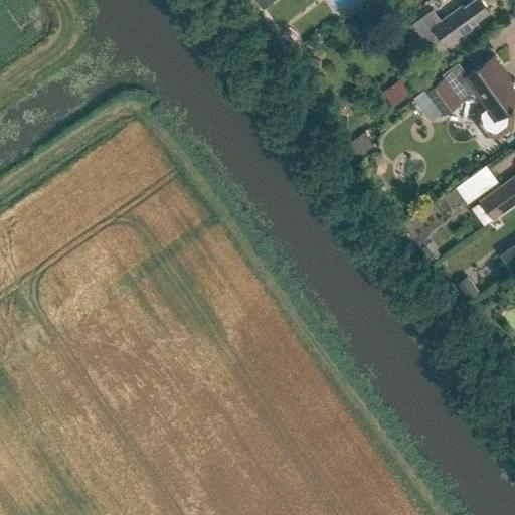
[(251,0),(261,11),(276,0),(251,0)]
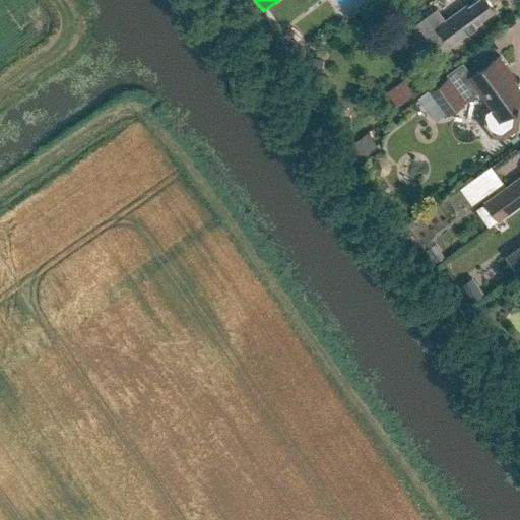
[(446,20),(437,8),(417,23),(435,48),(446,40),(451,46),(479,24),(477,22),(495,9),(488,0),(477,0),(471,5),(469,3),(446,20)]
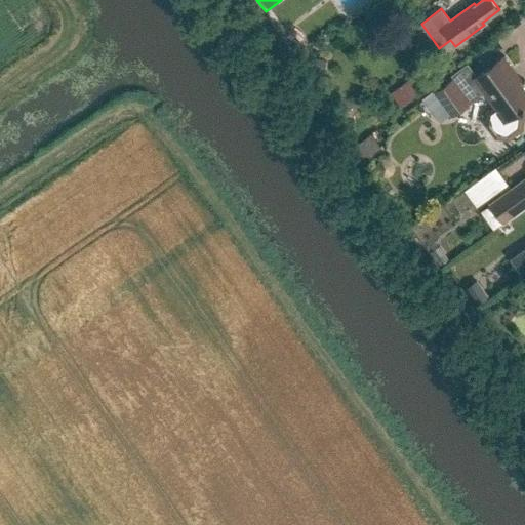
[(472,102),(470,101),(483,90),(496,107),(492,110),(489,119),(489,122),(490,126),(491,129),(493,132),(496,135),(499,136),(502,138),(507,138),(510,138),(513,136),(517,135),(519,132),(521,129),(523,126),(523,123),(523,119),(522,116),(520,112),(524,108),(524,88),(519,81),(522,79),(505,56),(474,79),(476,82),(463,91),(454,79),(436,92),(453,115),(472,102)]
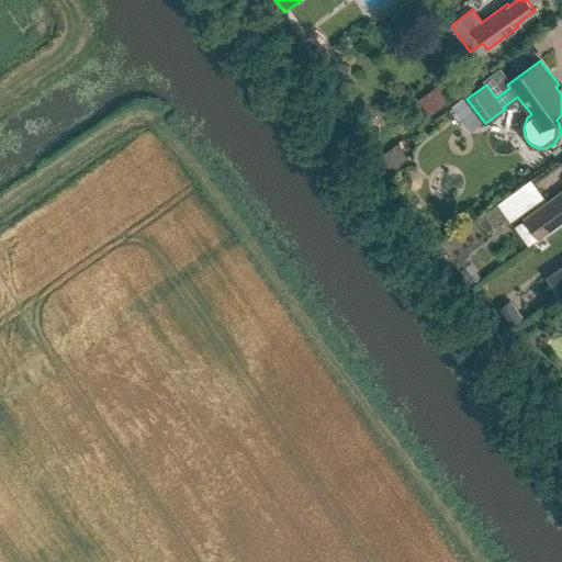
[(349,75),(350,66),(336,63),(335,72),(349,75)]
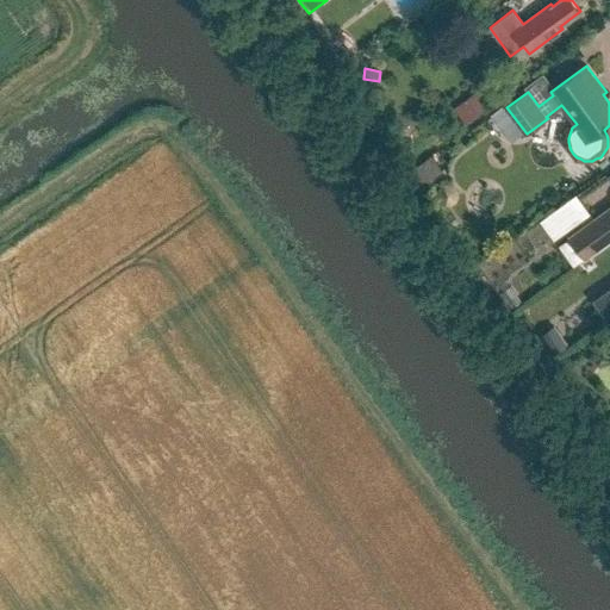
[(466,125),(484,112),(472,95),(454,107),(466,125)]
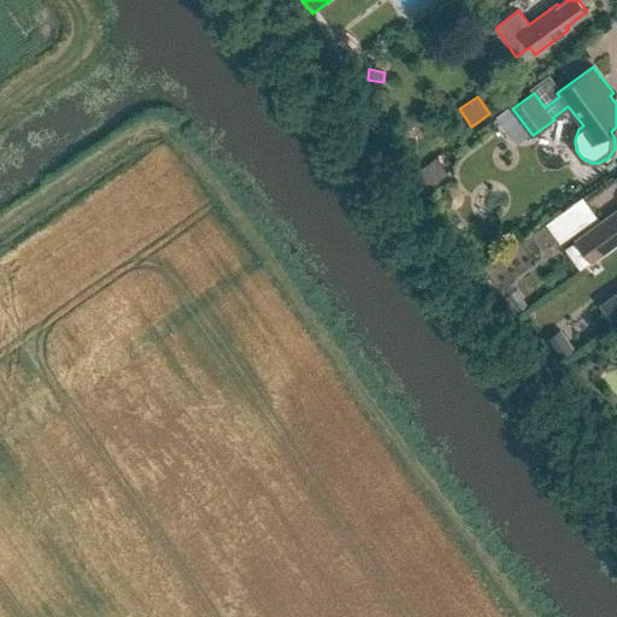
[(427,184),(442,172),(430,157),(415,169),(427,184)]
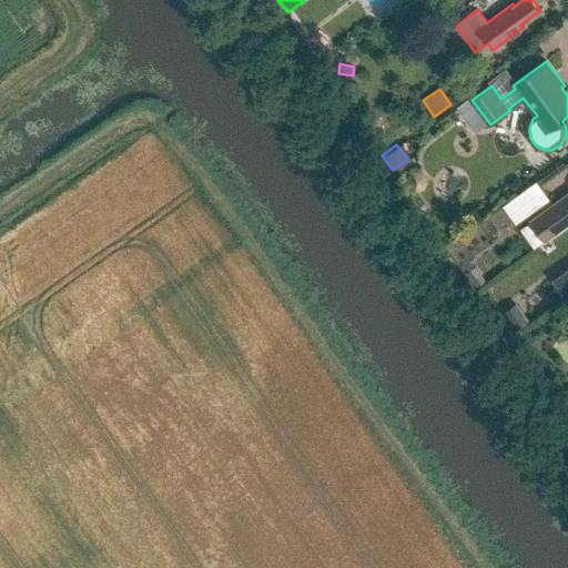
[(516,223),(550,199),(537,181),(503,205),(516,223)]
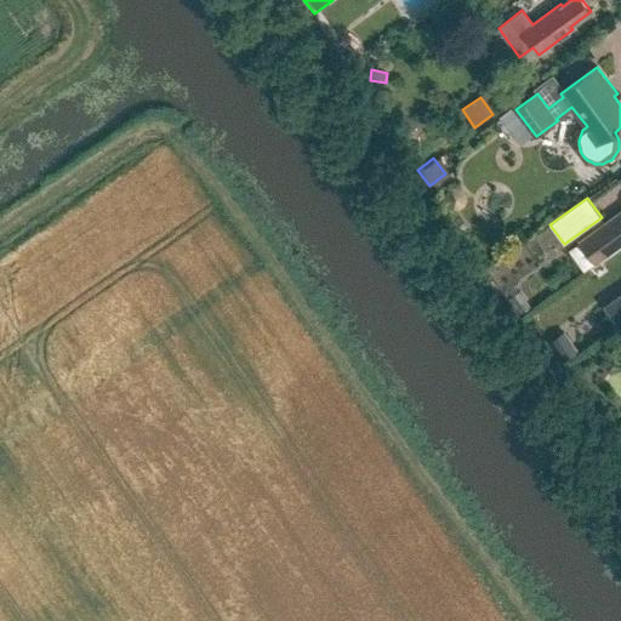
[(620,210),(579,240),(596,263),(620,245),(620,210)]
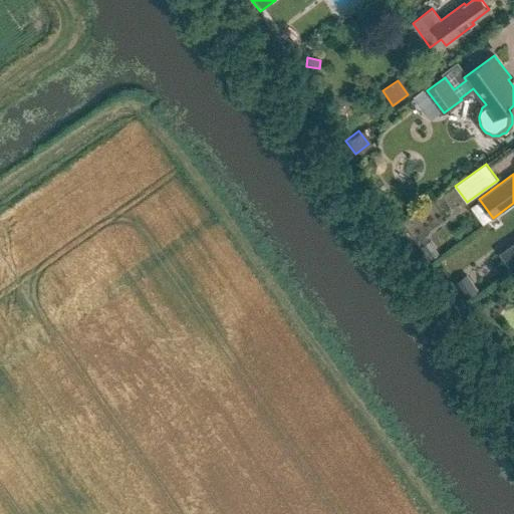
[(432,205),(402,222),(412,241),(442,223),(432,205)]
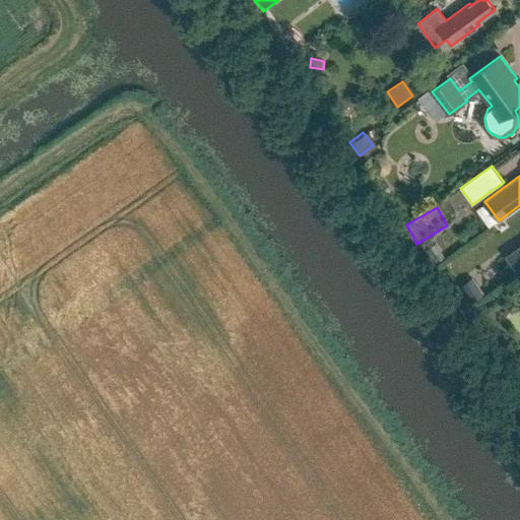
[(466,308),(484,295),(472,277),(454,291),(466,308)]
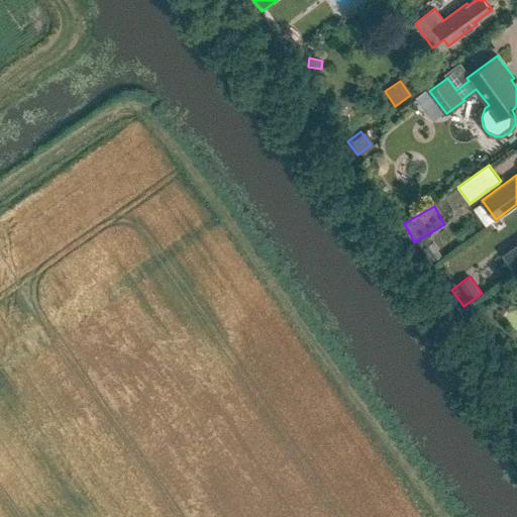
All buildings are outlined.
